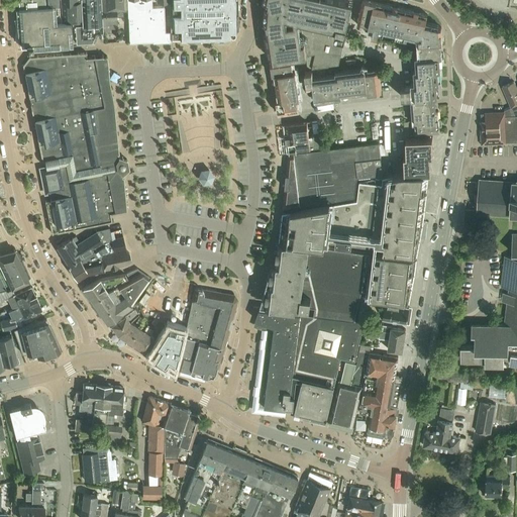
[(61,0),(62,20),(71,20),(81,20),(80,0),(61,0)]
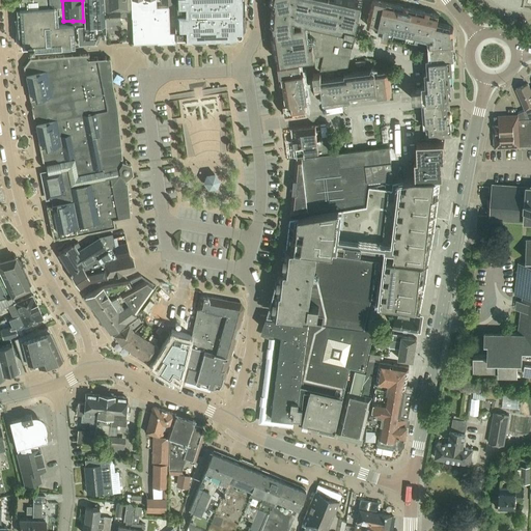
[(83,26),(77,26),(78,45),(94,44),(99,34),(105,33),(106,33),(106,32),(105,26),(103,0),(82,0),(83,21),(83,26)]
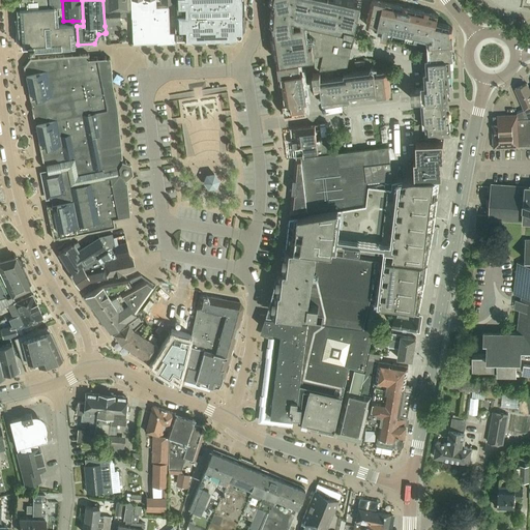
[(102,0),(105,26),(106,32),(113,32),(113,26),(120,26),(119,17),(126,17),(125,11),(130,11),(129,0),(102,0)]
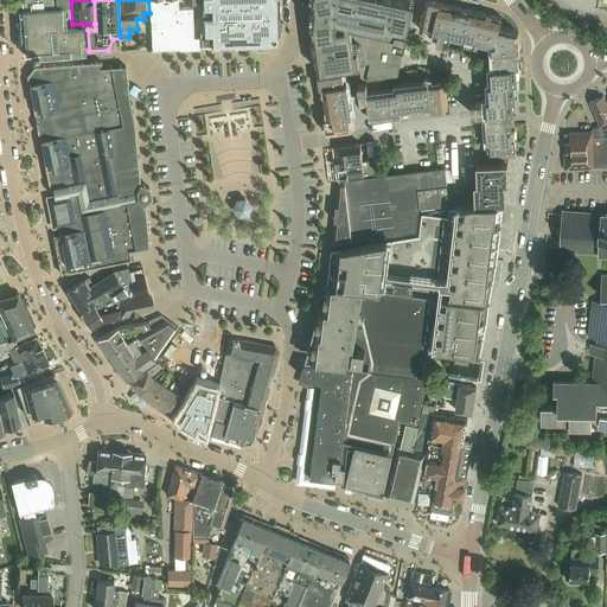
[(148,0),(149,13),(152,50),(193,48),(192,7),(178,8),(177,0),(148,0)]
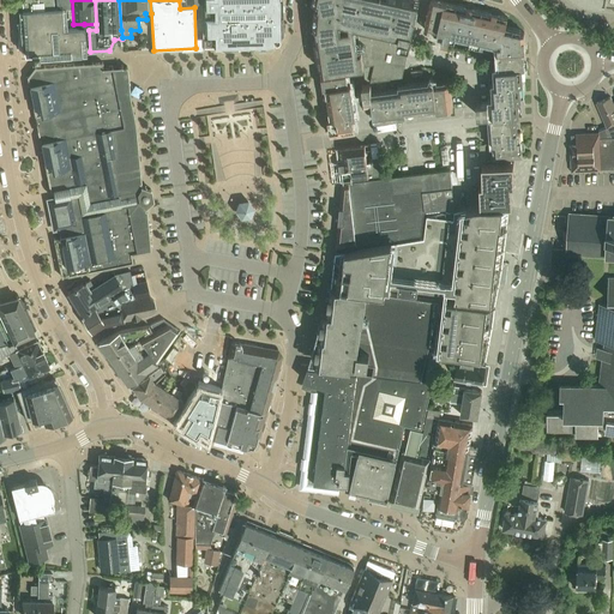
[(200,0),(200,2),(203,47),(214,46),(214,47),(271,46),(271,44),(272,44),(272,41),(274,41),(275,42),(277,41),(278,41),(278,40),(280,37),(278,36),(278,35),(282,35),(282,34),(281,0),(200,0)]
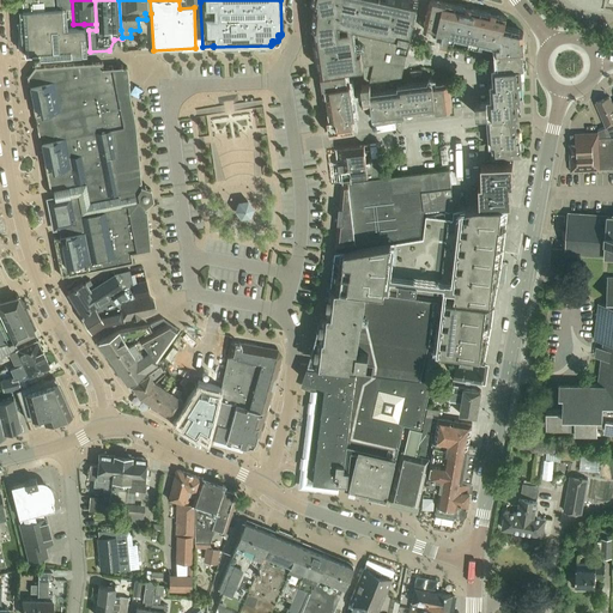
[(315,0),(317,0),(316,5),(315,5),(314,26),(315,26),(317,40),(315,40),(319,64),(321,64),(322,71),(374,62),(370,80),(401,77),(418,0),(315,0)]
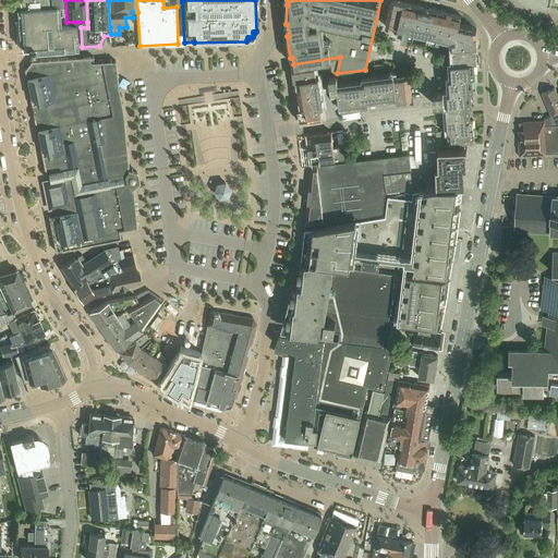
[(477,47),(476,28),(459,25),(461,15),(392,0),(391,0),(386,26),(402,31),(401,39),(407,41),(409,34),(411,35),(411,33),(429,36),(428,39),(434,40),(435,37),(444,39),(445,37),(448,37),(448,36),(452,37),(453,62),(451,62),(452,76),(449,77),(450,92),(448,92),(433,93),(433,105),(448,102),(449,106),(446,106),(446,110),(448,131),(450,130),(451,145),(474,143),(473,120),(470,120),(469,108),(469,105),(476,105),(475,89),(473,89),(473,84),(475,84),(474,70),(477,69),(475,47),(477,47)]
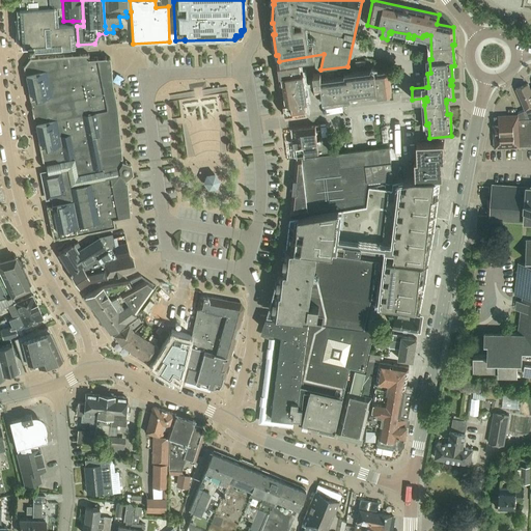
[(74,26),(73,21),(63,21),(61,21),(60,4),(57,4),(57,5),(49,6),(19,7),(22,49),(27,48),(27,49),(33,48),(74,45),(74,26)]
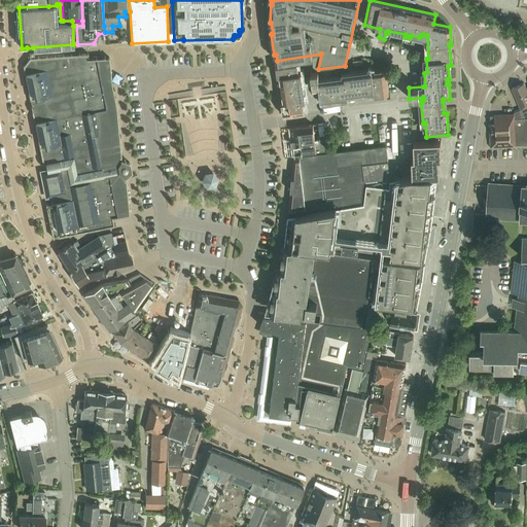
[(30,58),(24,66),(43,164),(40,164),(41,167),(44,187),(46,196),(50,196),(51,203),(46,204),(53,238),(54,238),(115,225),(115,224),(113,224),(112,217),(116,216),(127,214),(129,213),(126,179),(125,176),(117,174),(115,165),(121,160),(120,156),(116,106),(111,82),(110,74),(109,57),(103,58),(89,59),(88,53),(30,58)]
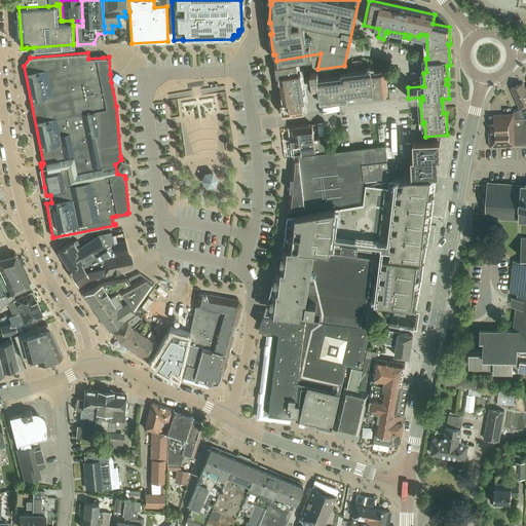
[(320,54),(311,55),(312,72),(310,72),(312,92),(318,92),(321,102),(340,99),(340,102),(348,101),(347,98),(354,98),(354,95),(366,94),(367,96),(387,94),(385,72),(372,73),(371,71),(344,74),(344,77),(332,78),(330,68),(317,69),(320,54)]
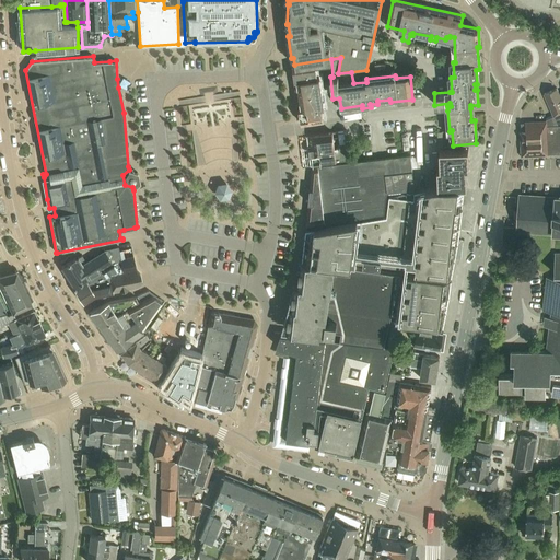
[(298,101),(301,119),(302,124),(324,120),(322,105),(325,105),(321,76),(317,77),(315,62),(292,66),(295,89),(299,88),(301,100),(298,101)]
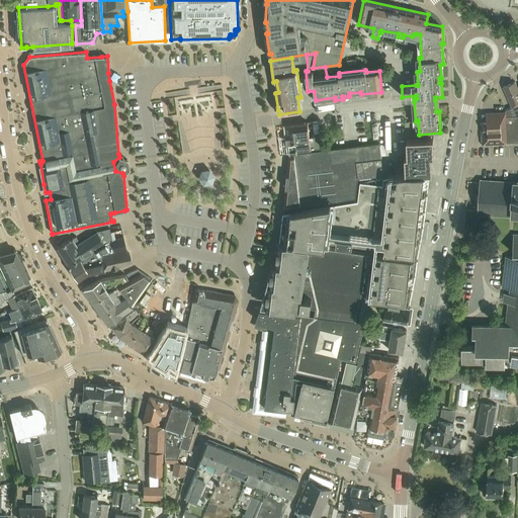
[(515,81),(503,86),(512,106),(515,113),(517,112),(517,85),(517,86),(515,81)]
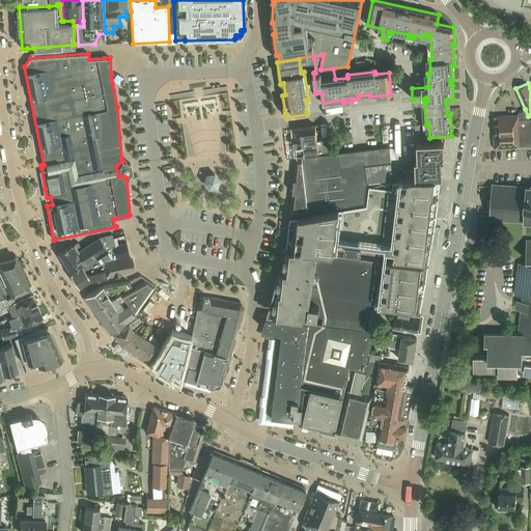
[(525,109),(518,113),(518,115),(498,115),(499,123),(493,124),(494,148),(520,146),(520,145),(530,144),(530,117),(529,118),(528,116),(525,109)]
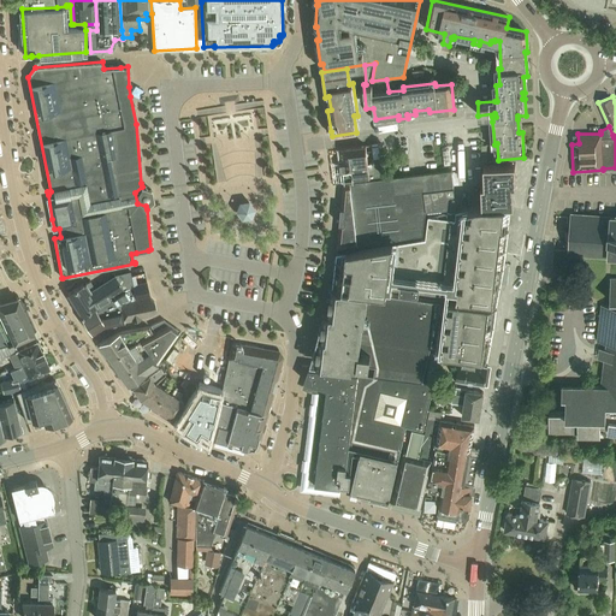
[(383,176),(380,158),(372,158),(373,163),(368,164),(366,146),(339,148),(343,181),(383,176)]
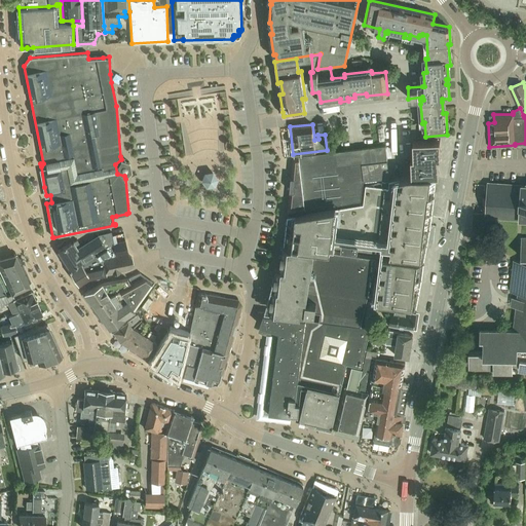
[(436,174),(439,174),(438,157),(441,157),(440,139),(413,140),(414,156),(411,157),(412,175),(436,174)]
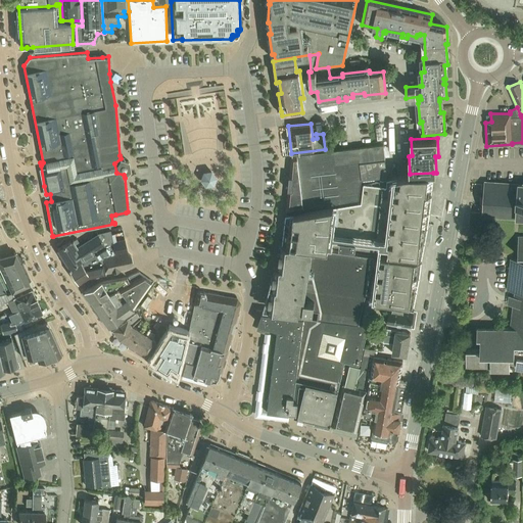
[(360,180),(387,176),(383,144),(333,150),(291,155),(289,176),(288,190),(287,210),(340,201),(358,198),(360,180)]
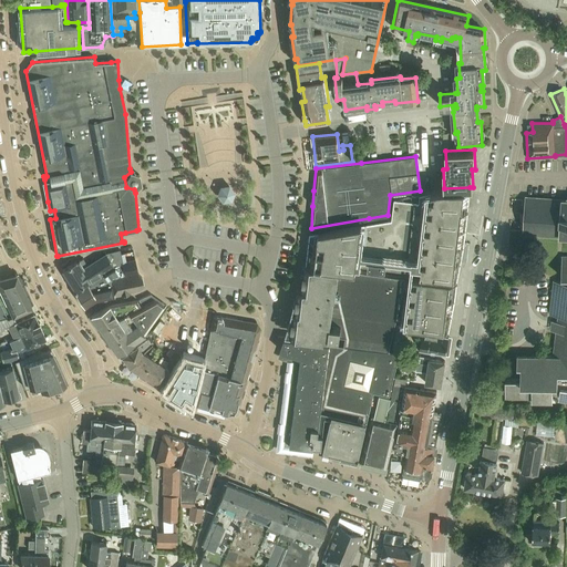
[(138,174),(131,172),(124,177),(126,187),(134,189),(141,184),(141,183),(141,181),(140,175),(138,174)]
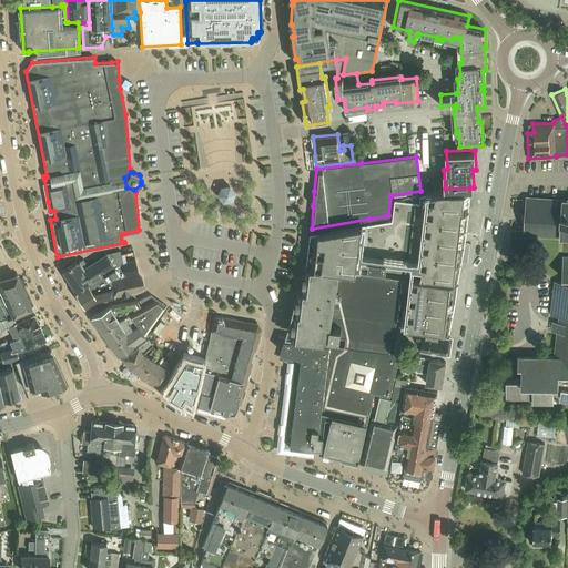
[(221,189),(217,195),(222,202),(230,201),(233,193),(227,188),(221,189)]
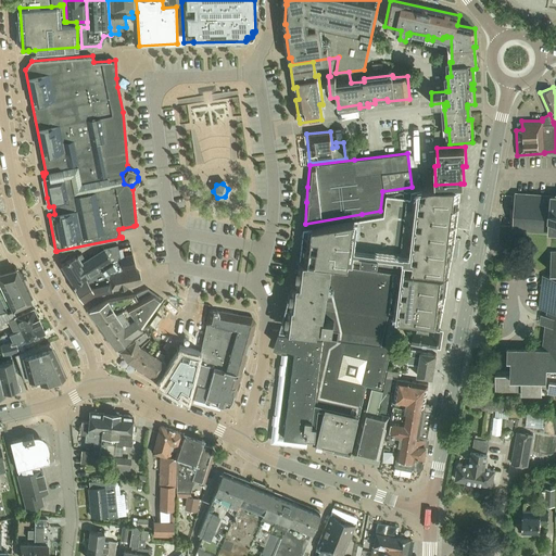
[(431,185),(412,188),(382,193),(382,214),(379,214),(304,228),(301,253),(413,267),(413,268),(449,273),(455,239),(459,204),(460,184),(436,185),(431,185)]
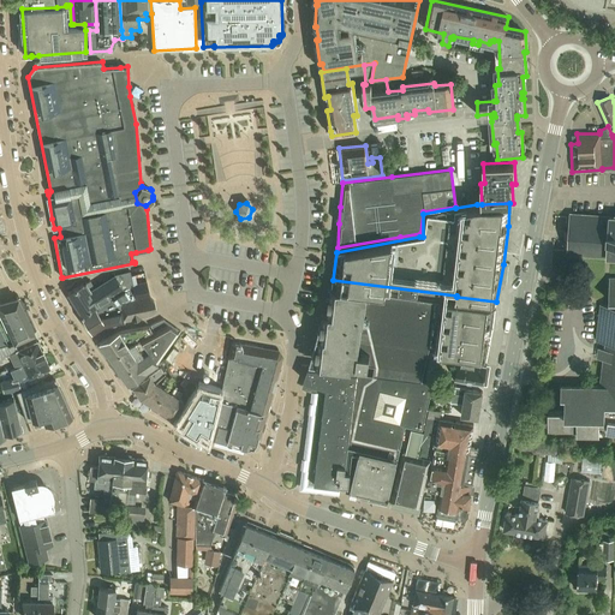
[(565,228),(563,237),(568,237),(567,251),(614,254),(614,218),(569,215),(568,228),(565,228)]
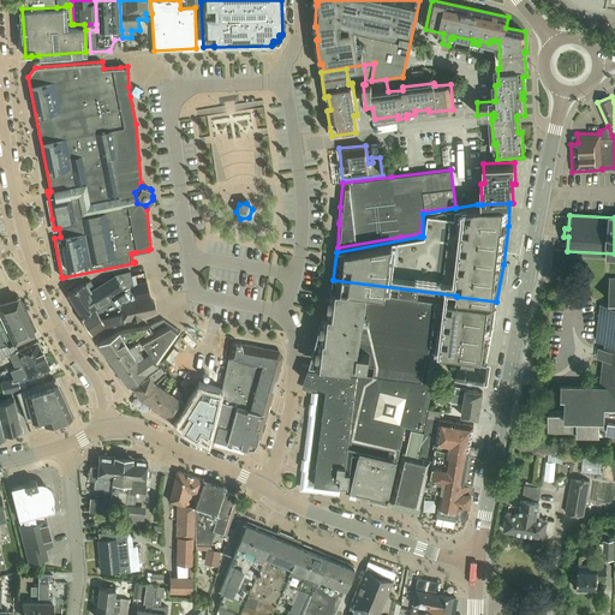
[(145,281),(132,284),(129,272),(114,275),(114,274),(90,290),(85,281),(83,284),(82,282),(67,292),(81,315),(94,306),(96,311),(106,305),(108,309),(120,302),(149,296),(145,281)]
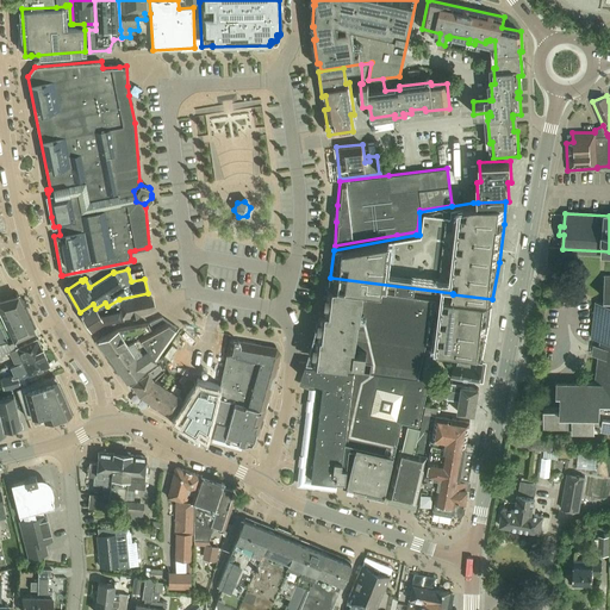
[(609,275),(604,275),(604,298),(609,298),(609,303),(596,302),(591,337),(601,338),(599,346),(593,344),(591,355),(598,356),(595,383),(556,381),(556,406),(543,406),(543,428),(572,429),(572,433),(595,433),(595,421),(602,422),(601,428),(609,429),(609,275)]
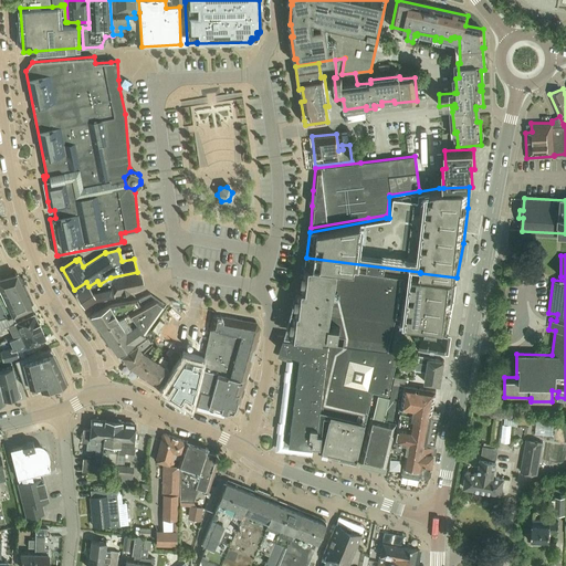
[(292,311),(286,329),(345,337),(344,346),(388,349),(405,279),(305,265),(302,287),(299,287),(292,311)]
